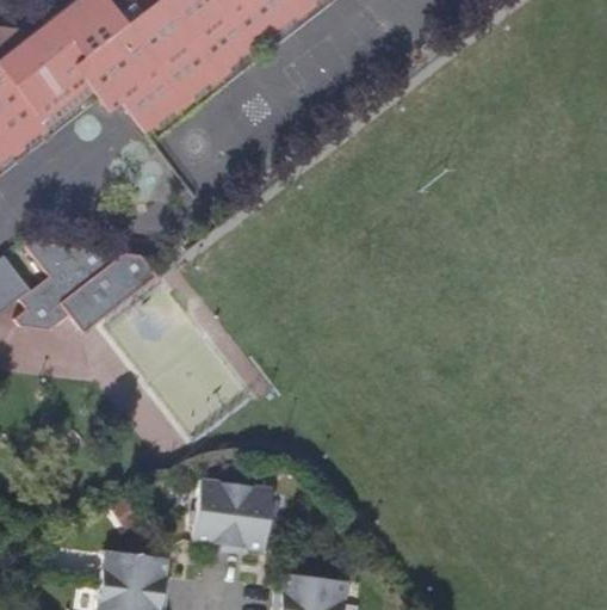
[(72,0),(32,30),(0,25),(0,172),(100,96),(109,106),(122,97),(153,137),(328,0),(72,0)]
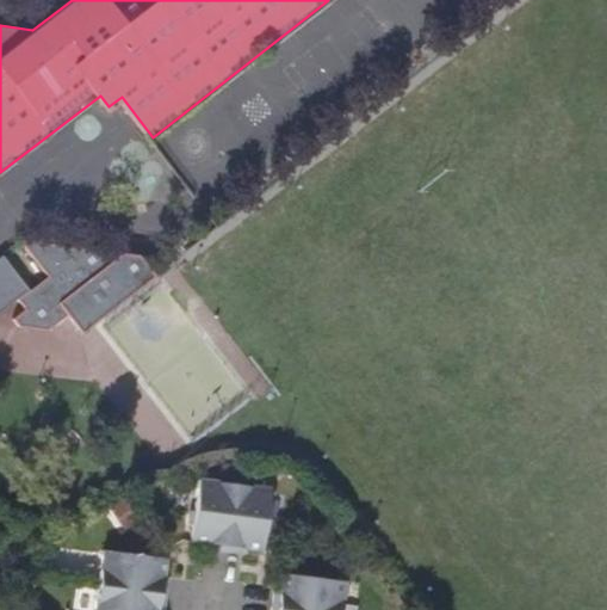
[(84,333),(158,275),(140,253),(94,248),(24,239),(23,240),(50,275),(32,289),(19,299),(28,309),(16,319),(22,326),(51,330),(69,315),(84,333)]
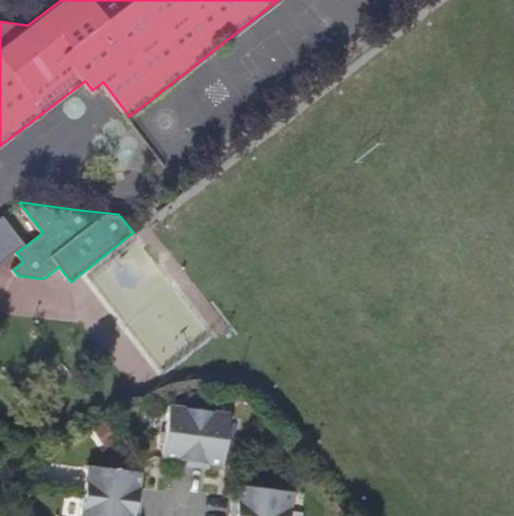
[(0,266),(6,261),(16,252),(27,244),(4,215),(0,217),(0,266)]
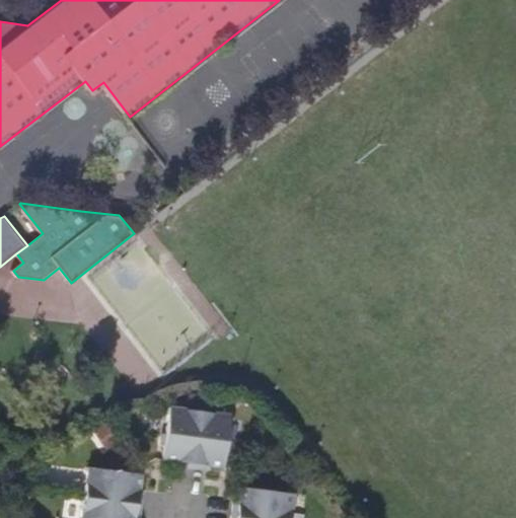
[(181,465),(194,467),(195,462),(199,432),(199,426),(202,410),(171,405),(164,458),(181,460),(181,465)]
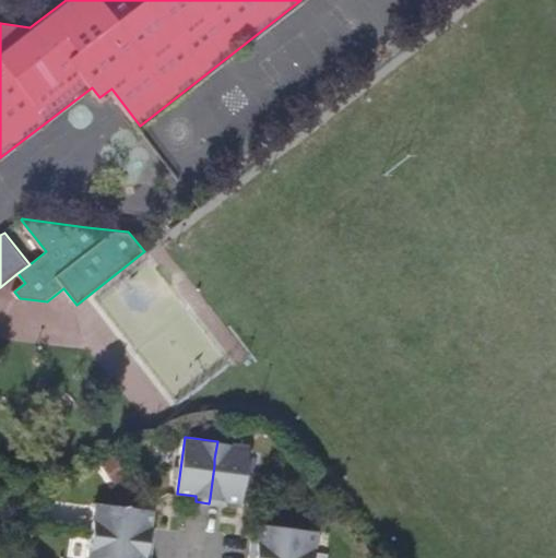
[(210,498),(209,503),(222,505),(223,500),(225,500),(241,502),(249,444),(217,441),(214,459),(214,465),(210,498)]
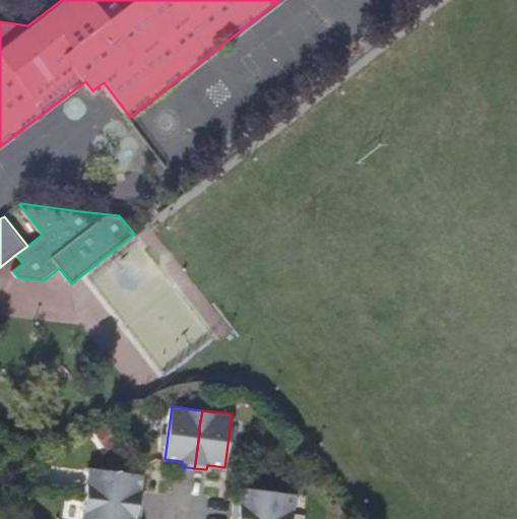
[(89,467),(86,498),(102,500),(109,501),(139,504),(143,505),(145,493),(140,492),(141,490),(143,474),(89,467)]
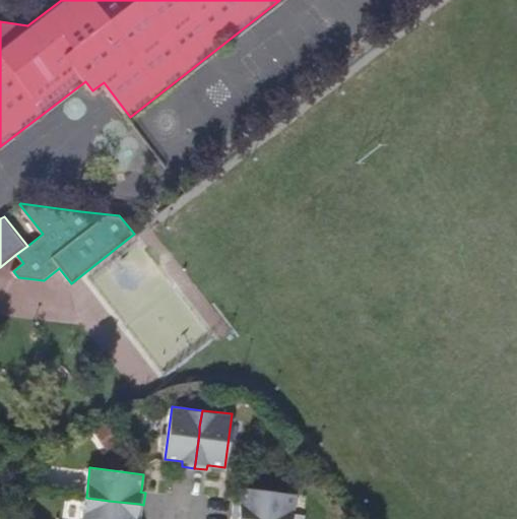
[(236,504),(235,517),(239,517),(251,518),(292,518),(296,495),(243,488),(241,505),(236,504)]
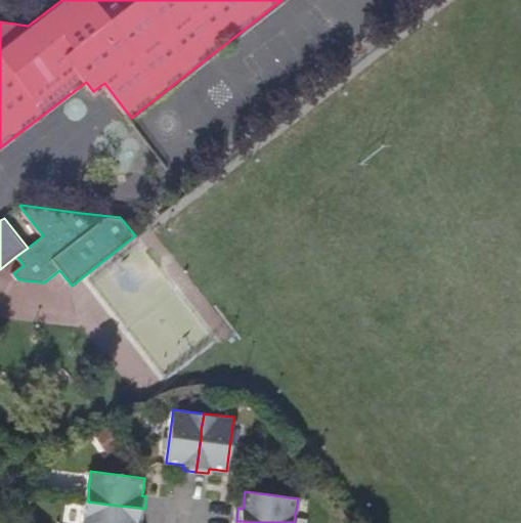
[(142,521),(144,509),(140,508),(110,505),(102,504),(87,502),(83,522),(137,522),(138,521),(142,521)]
